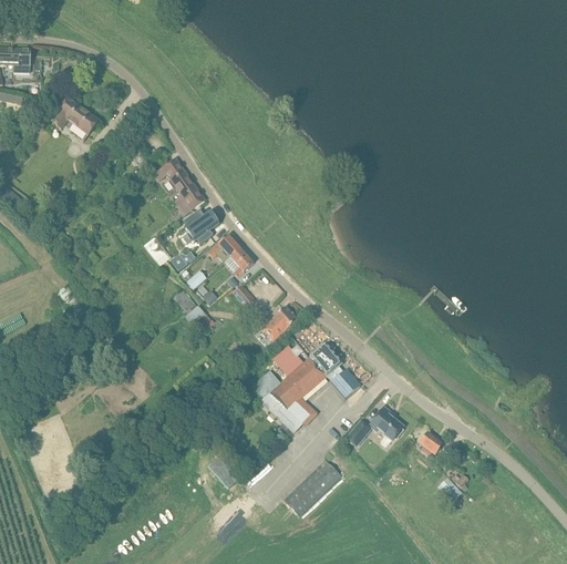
[(30,65),(31,48),(0,47),(0,63),(16,64),(14,71),(29,72),(29,65),(30,65)]
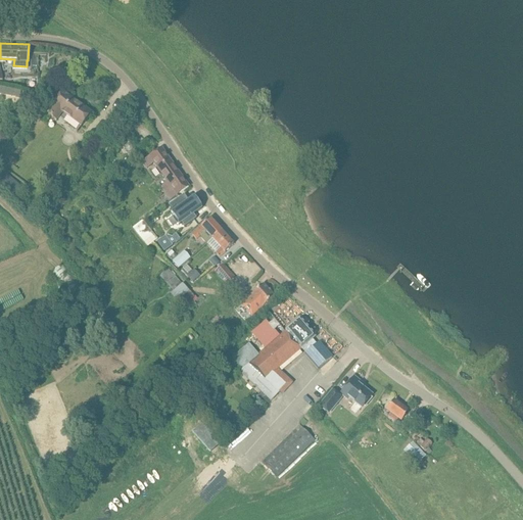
[(11,86),(9,94),(19,96),(21,88),(11,86)]
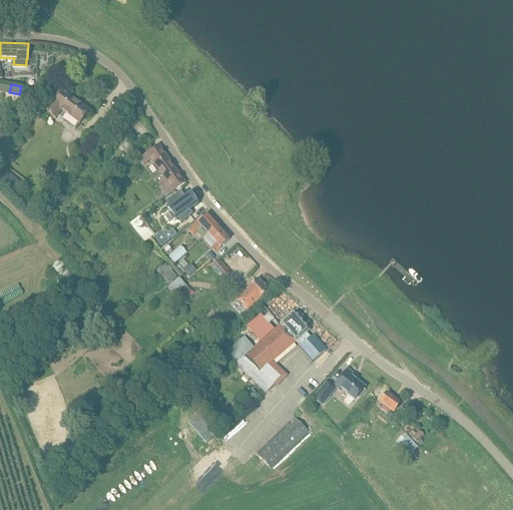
[(49,105),(46,109),(55,115),(58,111),(61,108),(79,122),(89,108),(81,102),(80,103),(70,96),(71,95),(62,88),(49,105)]
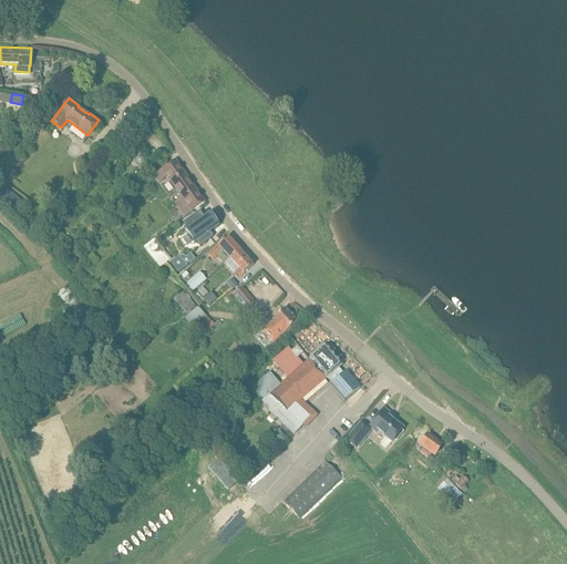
[(205,200),(195,187),(175,159),(163,168),(182,195),(174,201),(184,214),(205,200)]
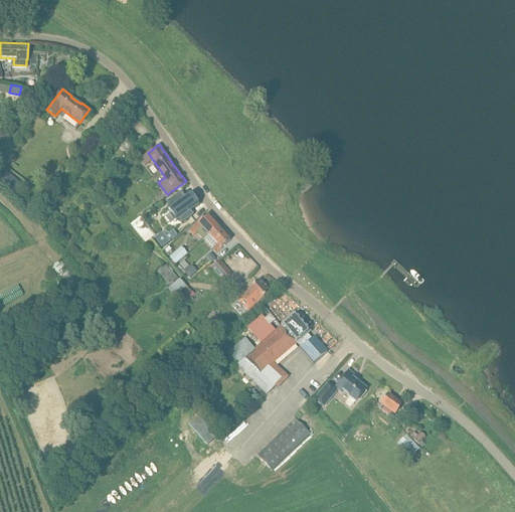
[(19,180),(7,169),(0,177),(0,178),(11,189),(19,180)]
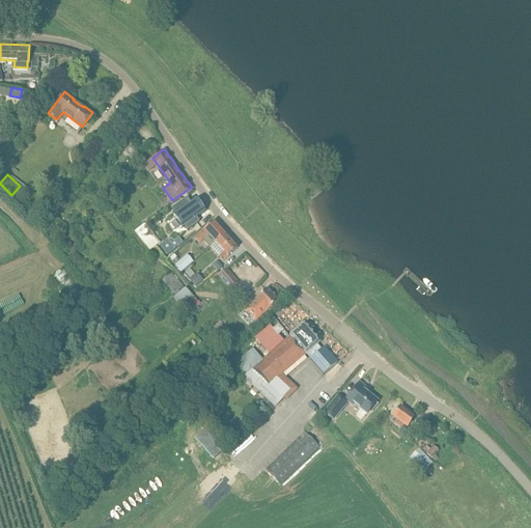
[(187,195),(172,206),(175,212),(172,214),(182,226),(185,224),(188,228),(199,219),(196,215),(205,209),(196,196),(191,200),(187,195)]
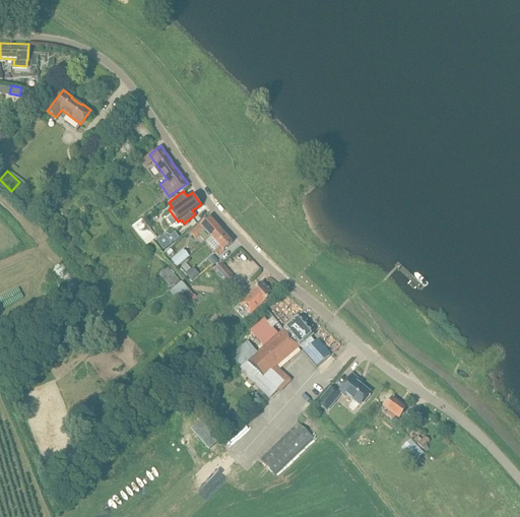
[(195,228),(191,232),(195,236),(198,233),(205,241),(206,240),(211,235),(219,228),(209,216),(208,215),(199,223),(195,228)]
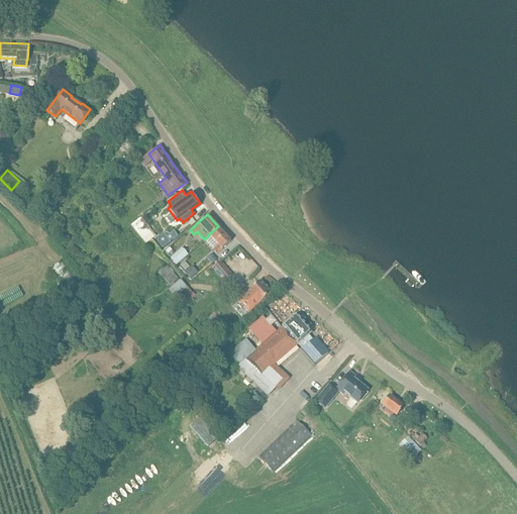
[(141,216),(132,223),(132,224),(146,241),(156,233),(141,216)]
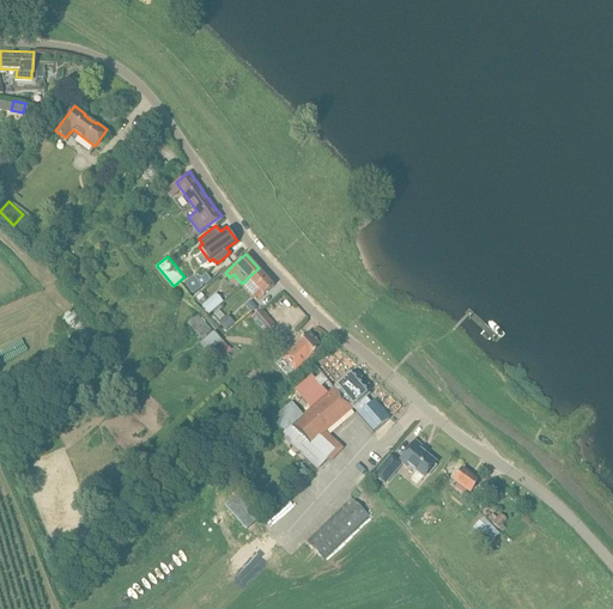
[(259,268),(249,276),(259,288),(253,293),(258,298),(273,284),(273,282),(259,268)]
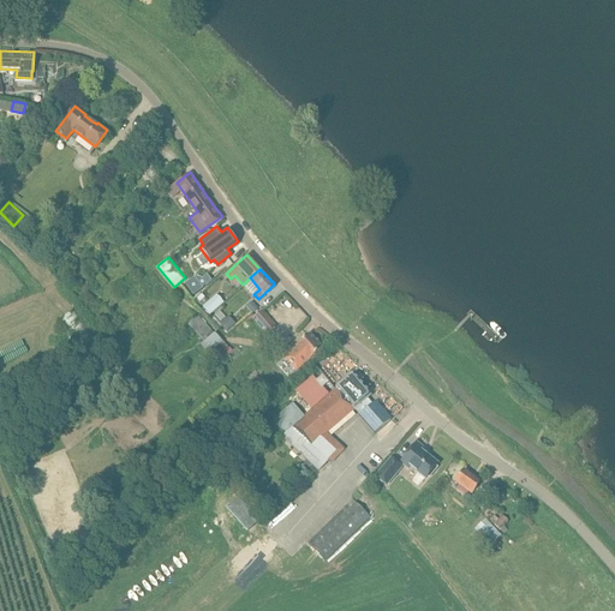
[(202,285),(195,276),(193,275),(184,282),(192,293),(202,286),(202,285)]
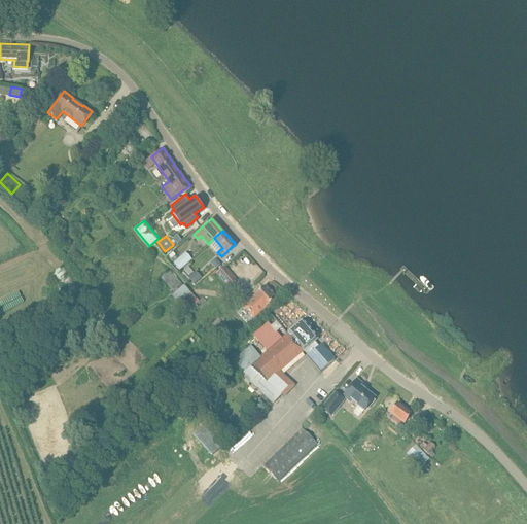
[(186,250),(174,260),(180,268),(191,257),(186,250)]
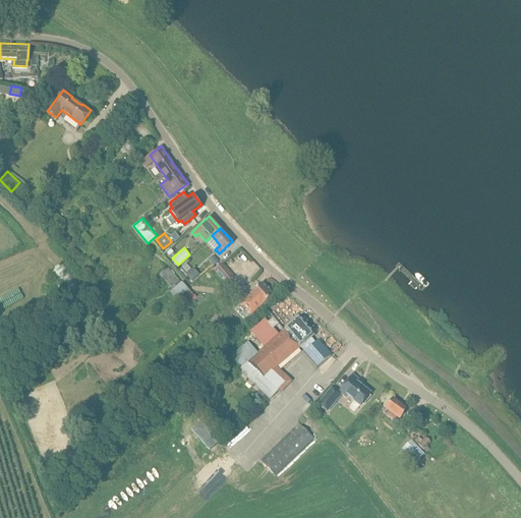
[(214,253),(209,257),(213,263),(214,264),(219,259),(218,259),(214,253)]
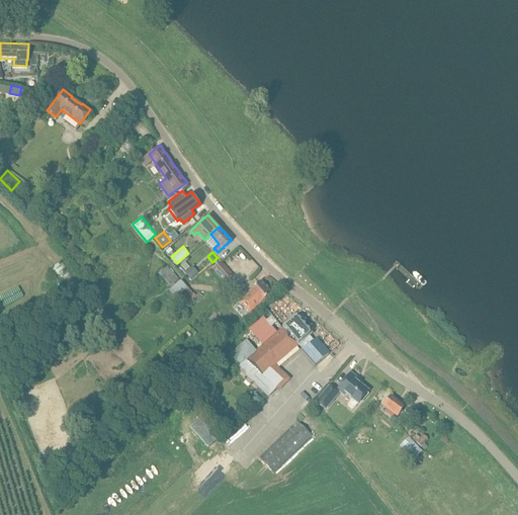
[(233,273),(221,259),(212,265),(225,280),(233,273)]
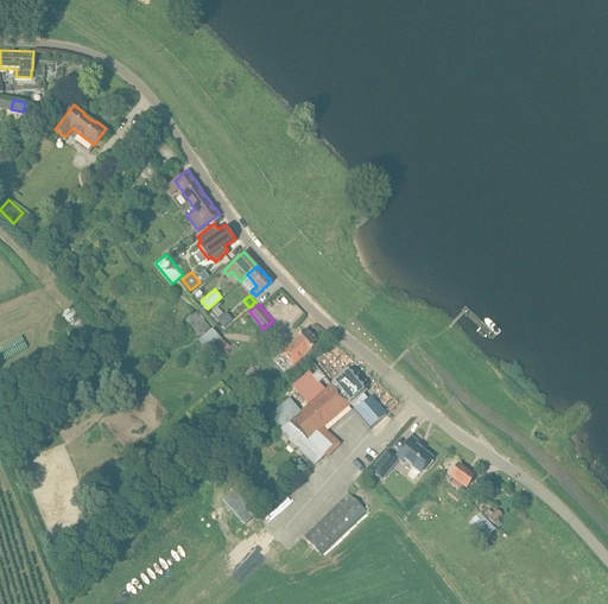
[(217,305),(210,311),(217,318),(223,312),(217,305)]
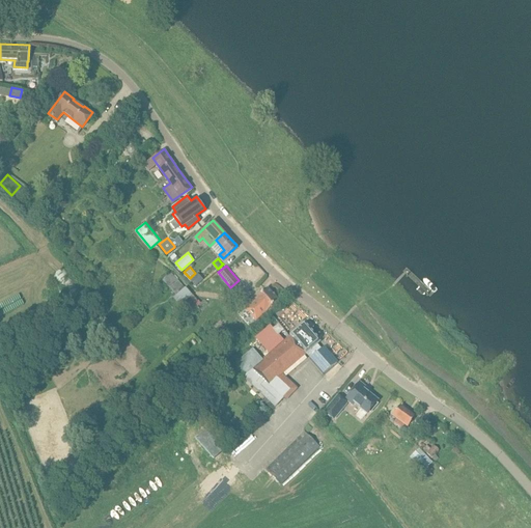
[(164,278),(177,294),(186,286),(171,271),(164,278)]
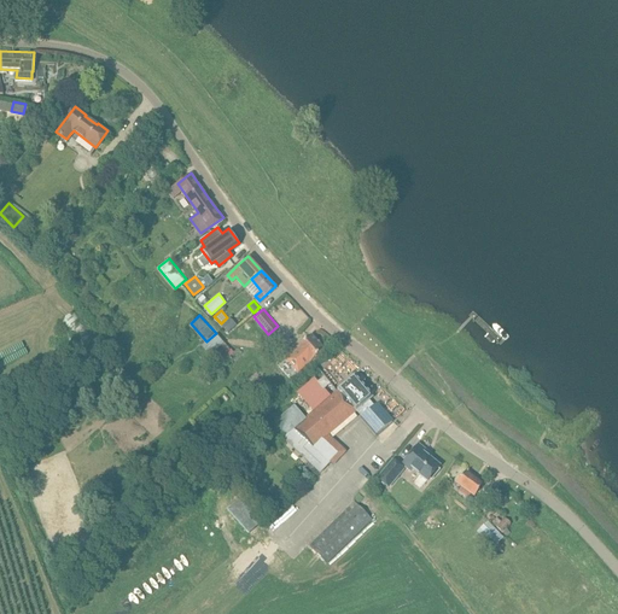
[(227,317),(221,323),(228,331),(237,323),(229,315),(227,317)]
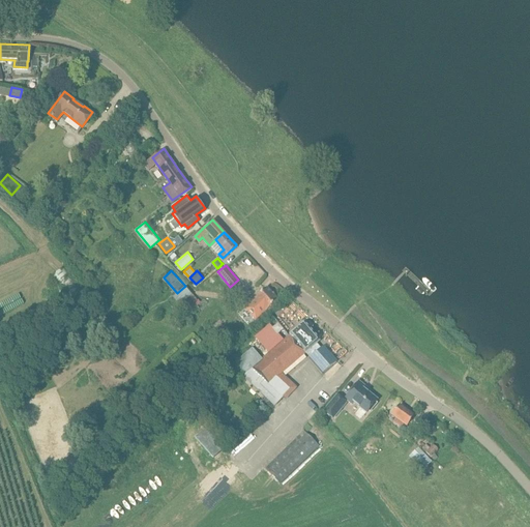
[(192,292),(185,286),(176,295),(181,301),(192,292)]
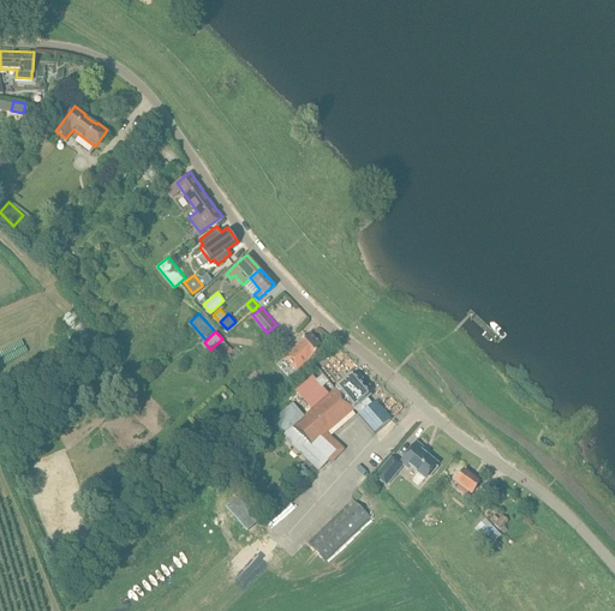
[(288,352),(284,357),(292,366),(291,367),(294,371),(306,360),(322,346),(310,333),(310,331),(297,345),(288,352)]
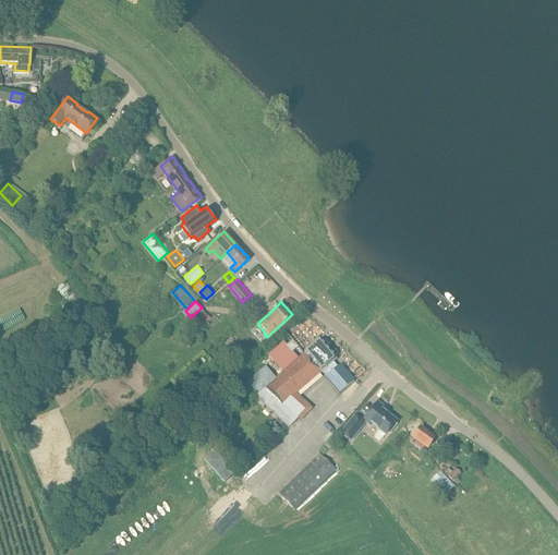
[(265,363),(246,379),(259,393),(257,395),(289,425),(298,417),(305,408),(292,396),(322,370),(324,373),(326,374),(325,375),(340,391),(341,390),(355,378),(355,377),(354,377),(340,362),(338,364),(334,360),(336,357),(319,338),(304,351),(277,375),(265,363)]
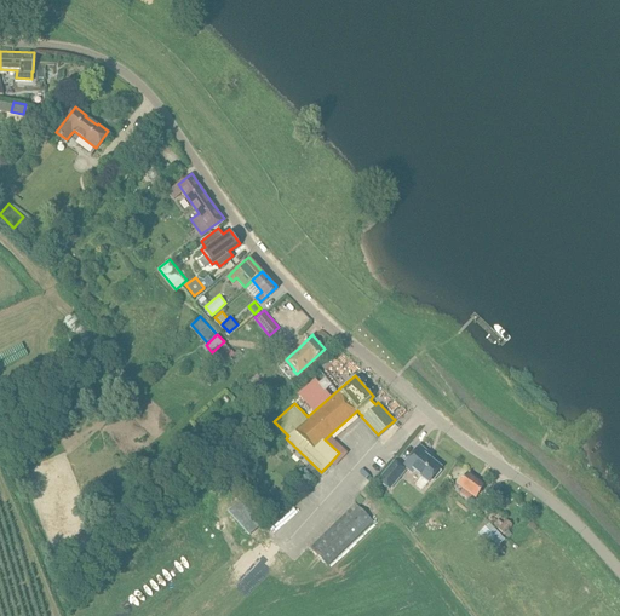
[(412,470),(413,467),(429,481),(441,465),(428,454),(430,452),(420,444),(403,464),(412,470)]
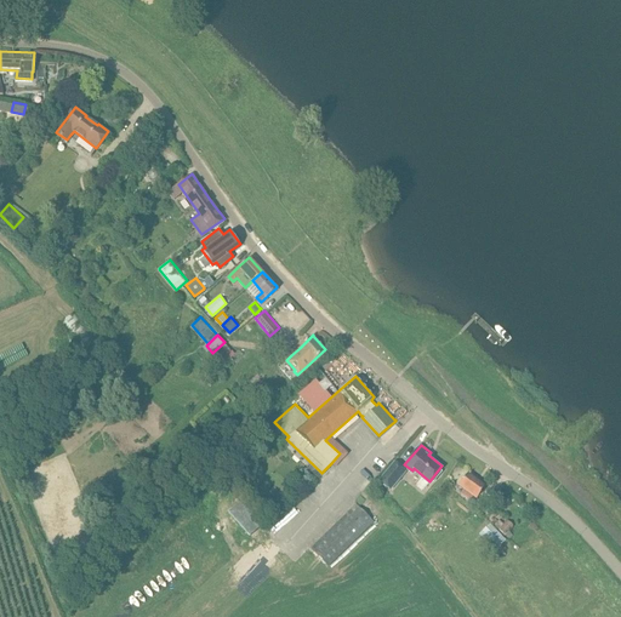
[(394,460),(379,479),(389,487),(405,469),(394,460)]
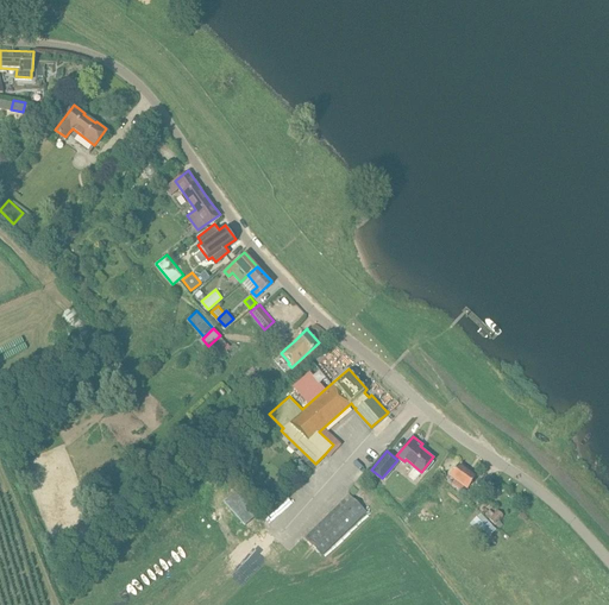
[(459,462),(450,474),(456,478),(452,483),(460,489),(464,484),(468,486),(476,476),(459,462)]
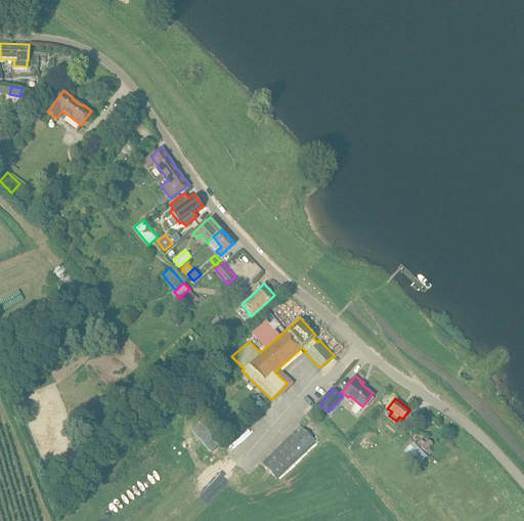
[(193,430),(212,450),(221,441),(204,422),(193,430)]
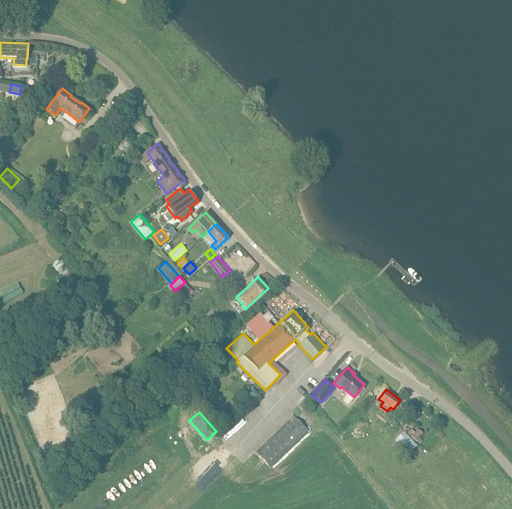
[(294,414),(256,450),(270,465),(308,428),(294,414)]
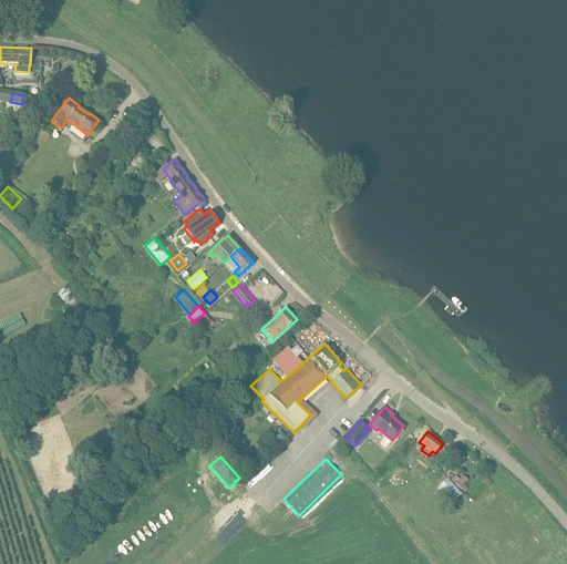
[(461,486),(468,478),(463,473),(456,482),(461,486)]
